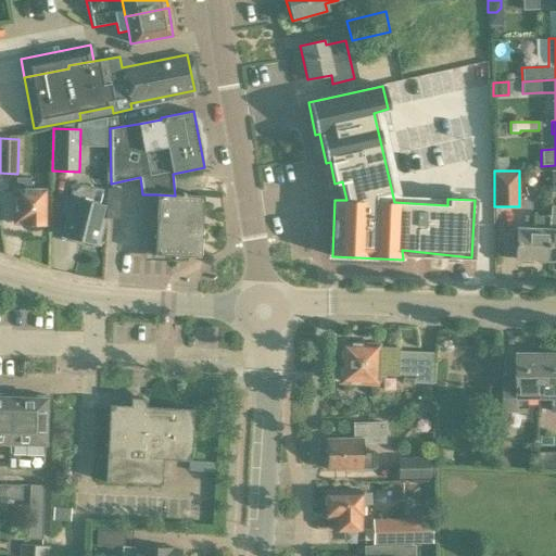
[(30,178),(16,177),(16,188),(15,188),(14,223),(27,223),(30,227),(37,227),(41,223),(42,223),(43,188),(30,188),(30,178)]
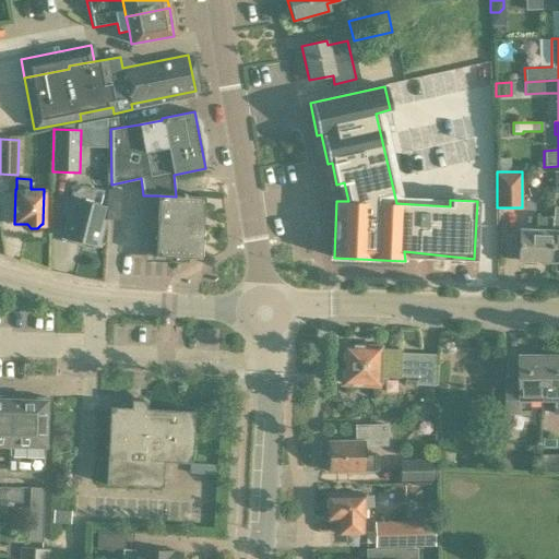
[(105,219),(119,219),(121,189),(106,189),(105,219)]
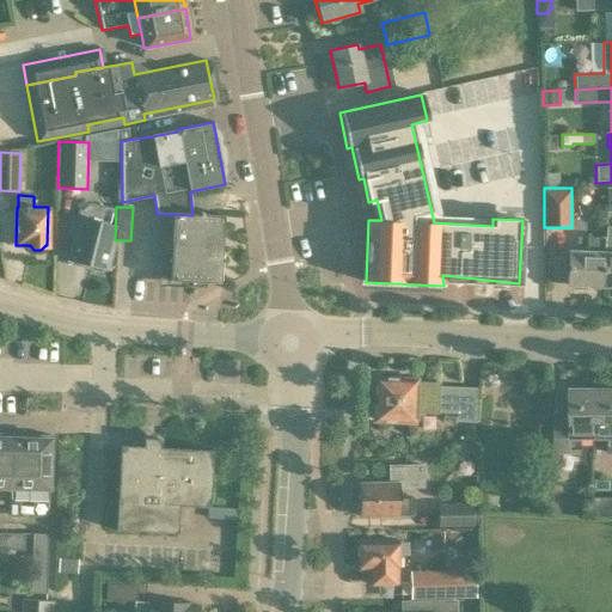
[(222,216),(193,215),(172,214),(171,248),(221,250),(222,216)]
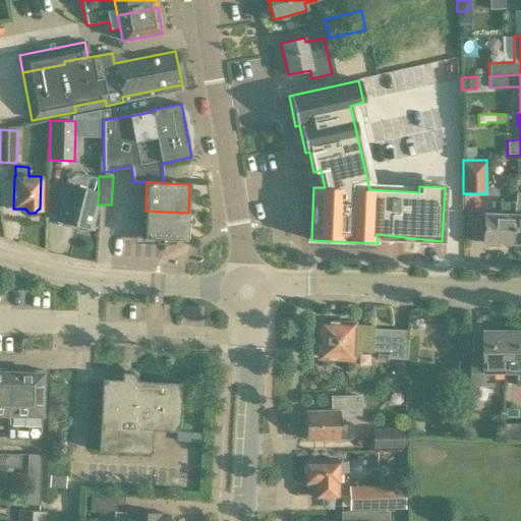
[(94,192),(62,184),(59,198),(63,199),(58,220),(90,228),(95,208),(90,207),(94,192)]
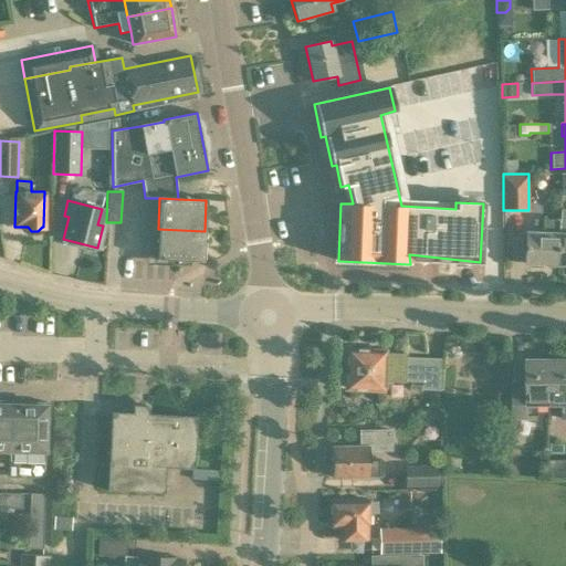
[(565,212),(558,212),(558,219),(556,265),(565,265),(565,212)]
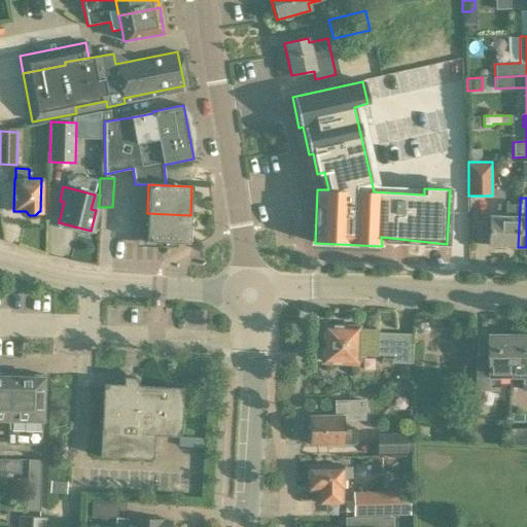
[(518,247),(520,204),(503,203),(503,217),(488,216),(487,246),(518,247)]
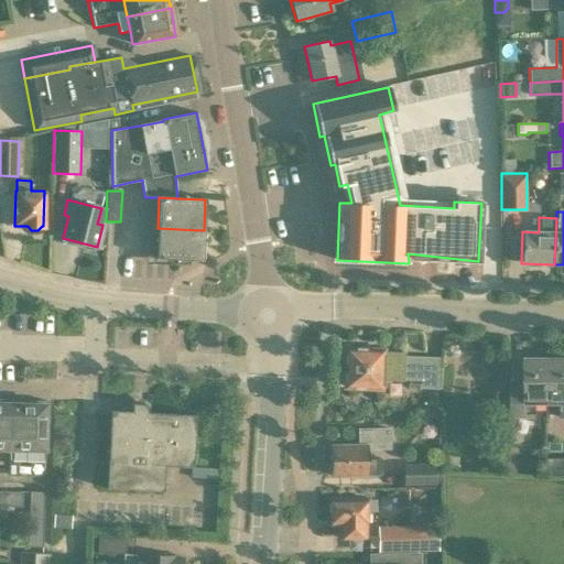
[(204,230),(158,228),(155,259),(176,260),(176,266),(190,266),(190,260),(202,261),(204,230)]
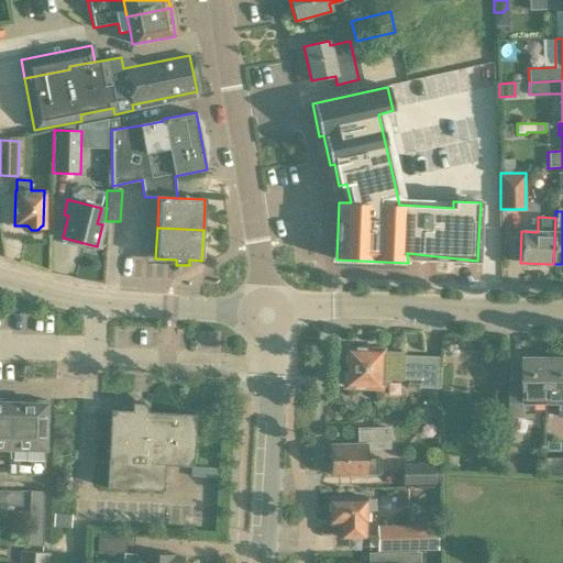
[(379,351),(343,350),(342,386),(377,387),(377,385),(383,385),(384,379),(418,381),(419,356),(401,356),(401,353),(379,353),(379,351)]
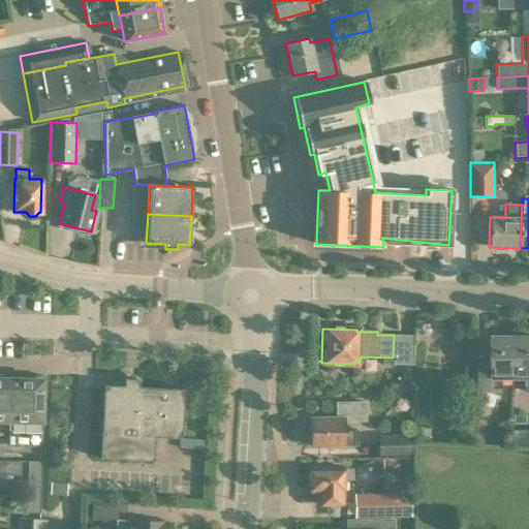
[(512,377),(511,337),(490,337),(490,363),(474,363),(475,393),(500,393),(500,377),(512,377)]
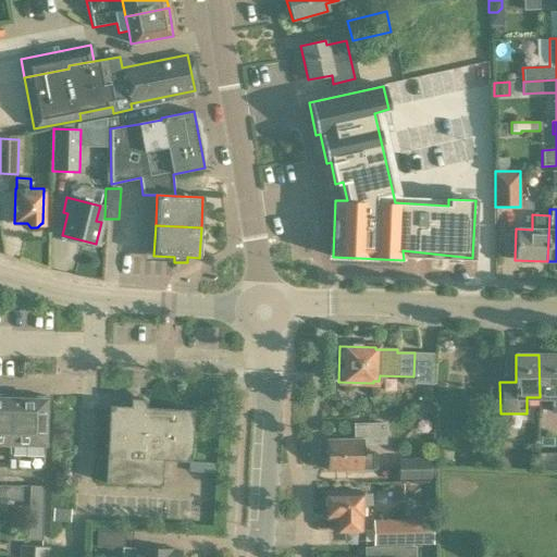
[(556,355),(539,355),(540,397),(549,396),(549,413),(556,413),(556,355)]
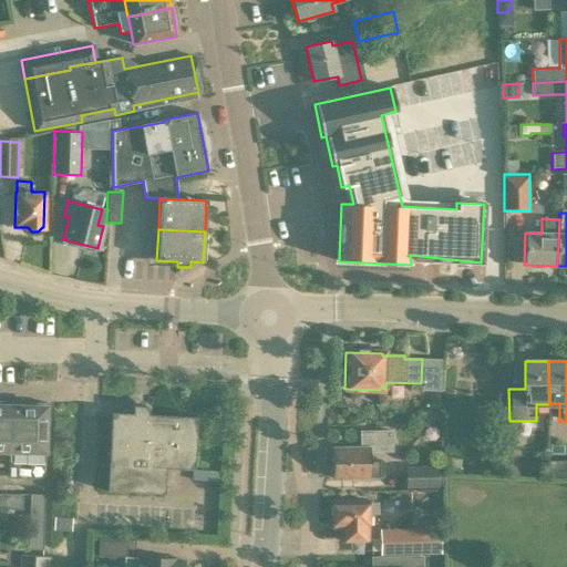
[(75,408),(75,451),(99,453),(99,466),(122,474),(138,488),(147,503),(147,523),(153,524),(213,526),(217,391),(181,389),(181,401),(147,399),(146,410),(75,408)]
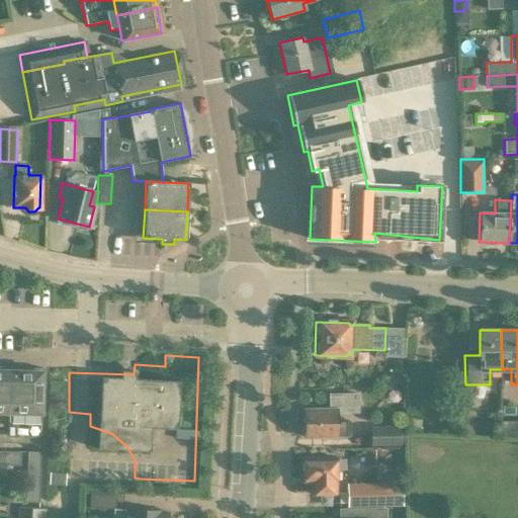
[(0,443),(39,444),(41,369),(0,367),(0,443)]
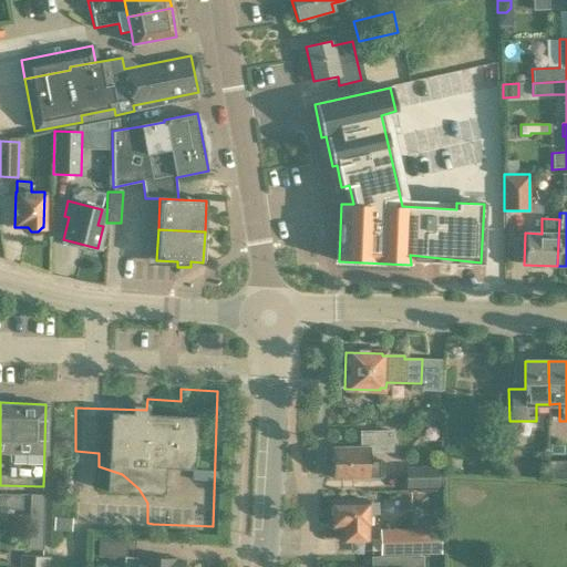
[(332,478),(369,478),(369,477),(382,477),(382,462),(368,463),(368,452),(391,452),(391,431),(359,431),(360,447),(332,449),(332,478)]
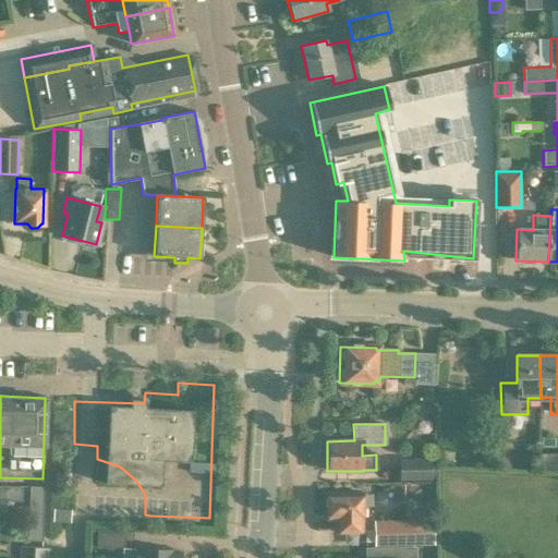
[(429,459),(398,460),(398,481),(431,481),(429,459)]
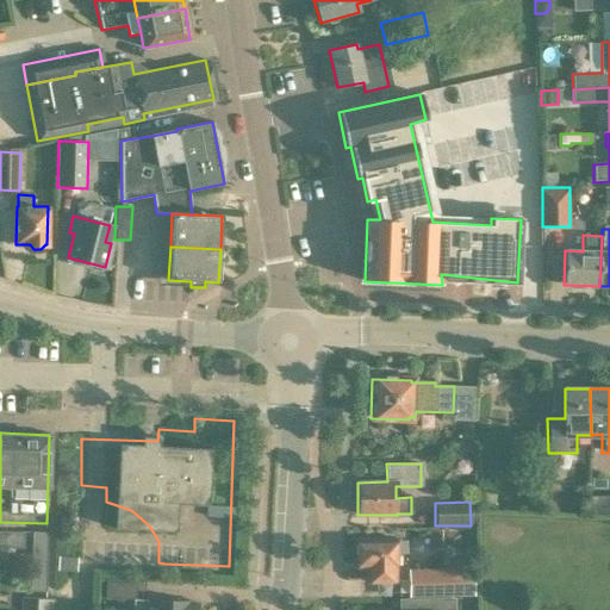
[(30,591),(45,591),(48,531),(32,531),(30,591)]
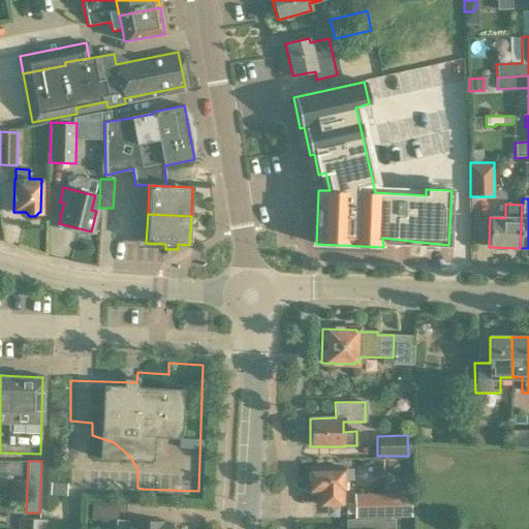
[(342,468),(308,469),(308,494),(319,494),(319,506),(337,505),(337,495),(342,495),(342,468)]
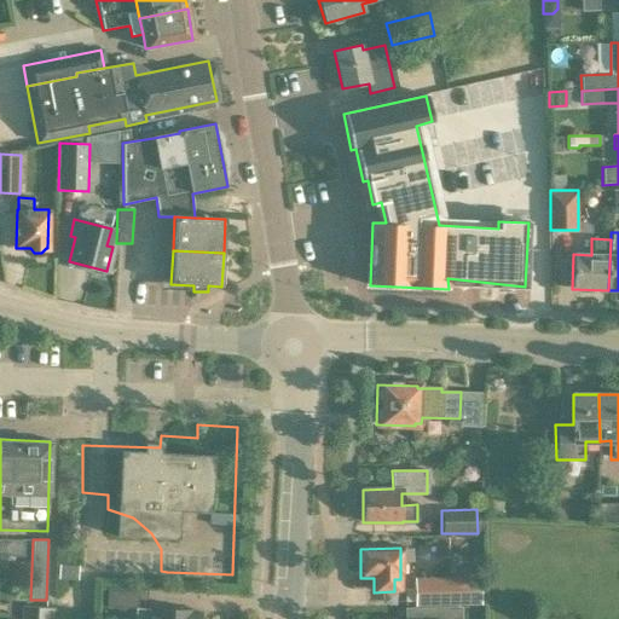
[(410,605),(447,603),(447,602),(482,602),(482,582),(447,582),(410,582),(410,605)]
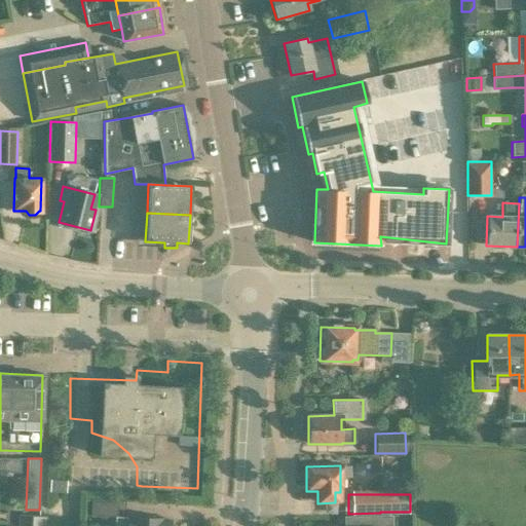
[(170,525),(171,520),(128,518),(128,517),(124,517),(124,500),(91,498),(90,516),(114,517),(113,525),(170,525)]
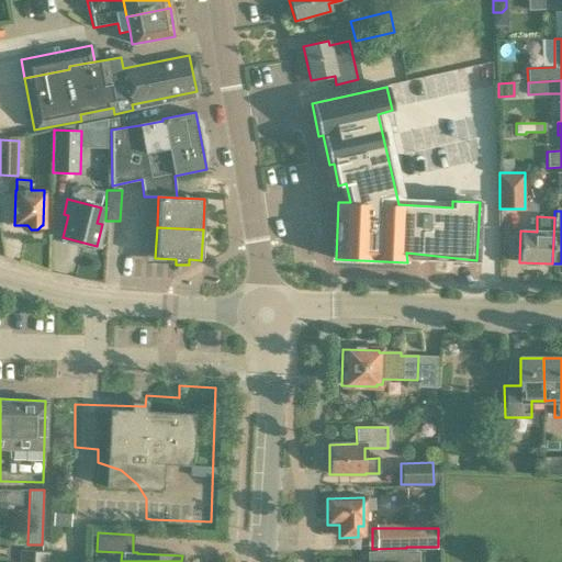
[(47,561),(48,552),(33,551),(32,561),(47,561)]
